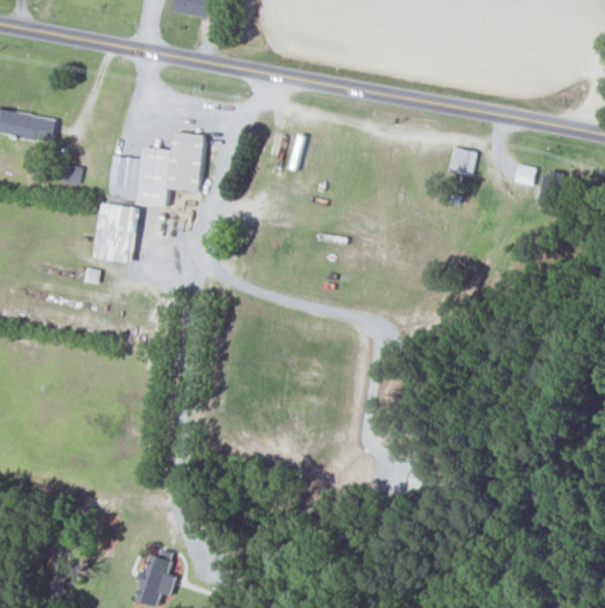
[(174,0),(171,12),(206,18),(208,0),(174,0)]
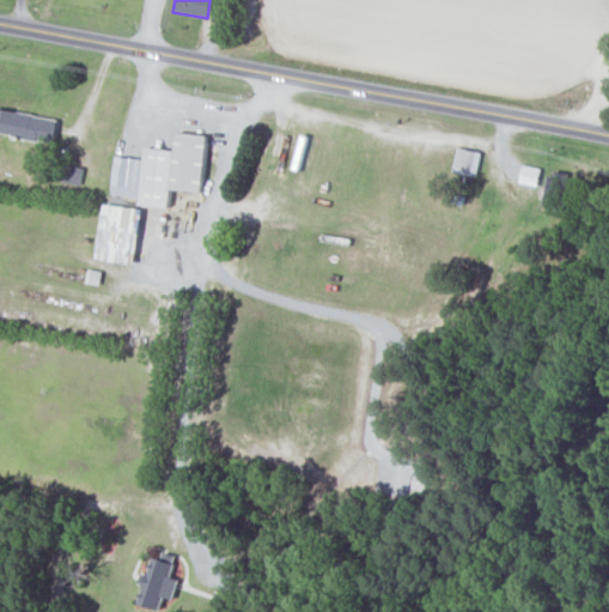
[(0,135),(52,144),(55,119),(0,110),(0,135)]
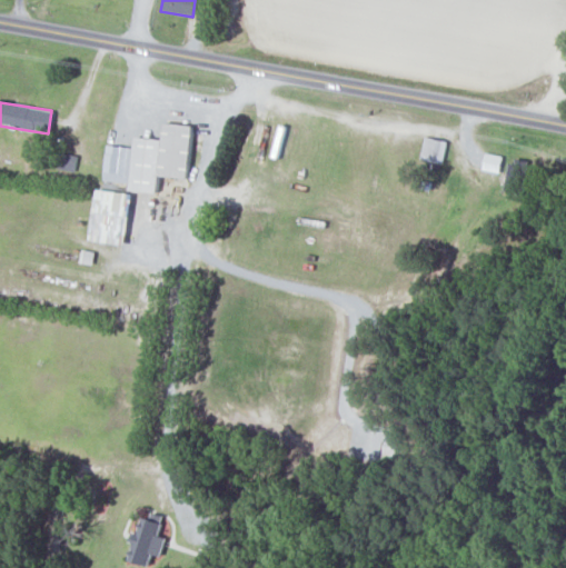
[(190,126),(162,123),(160,140),(133,138),(132,148),(105,146),(101,181),(128,183),(128,191),(155,193),(157,177),(186,180),(190,126)]
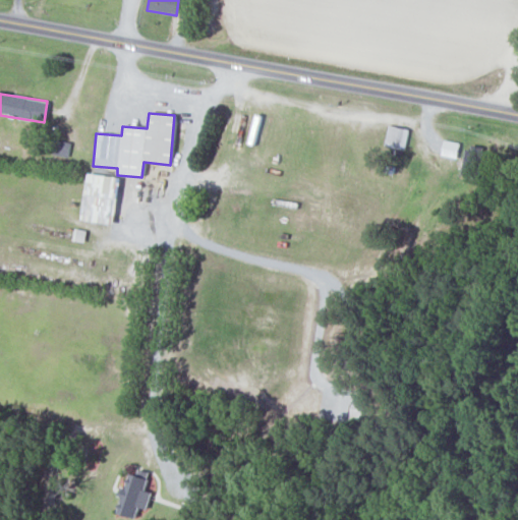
[(79,221),(110,225),(117,178),(85,173),(79,221)]
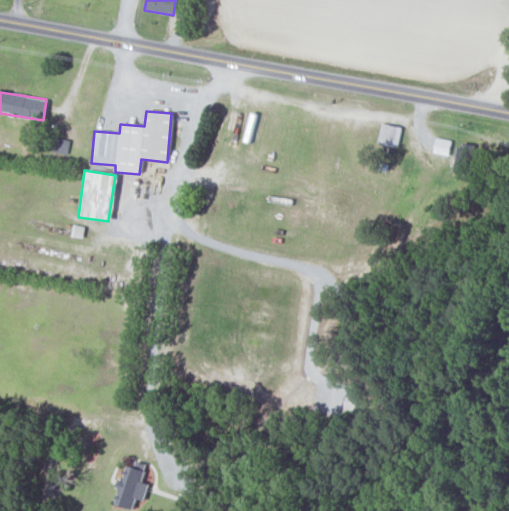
[(144,471),(124,466),(114,506),(128,510),(132,510),(135,499),(143,501),(147,484),(141,483),(144,471)]
